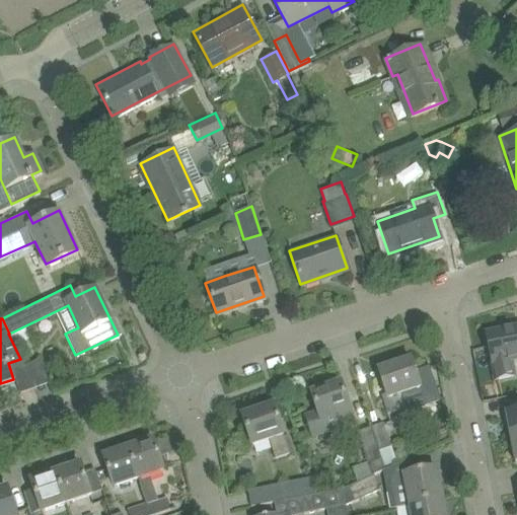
[(495,378),(511,375),(508,357),(516,355),(516,324),(486,330),(495,378)]
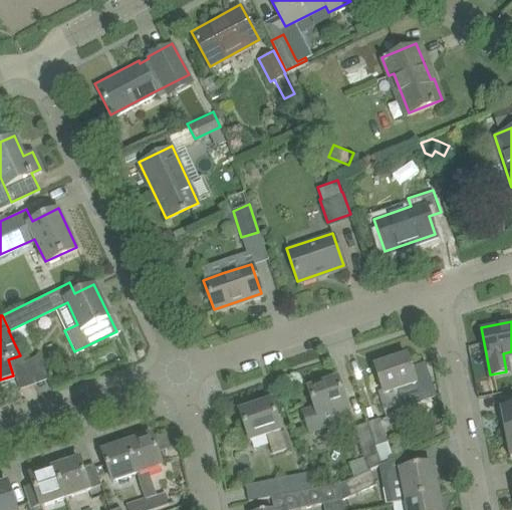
[(406,352),(373,363),(381,388),(377,389),(384,408),(401,402),(398,393),(432,380),(425,358),(410,363),(406,352)]
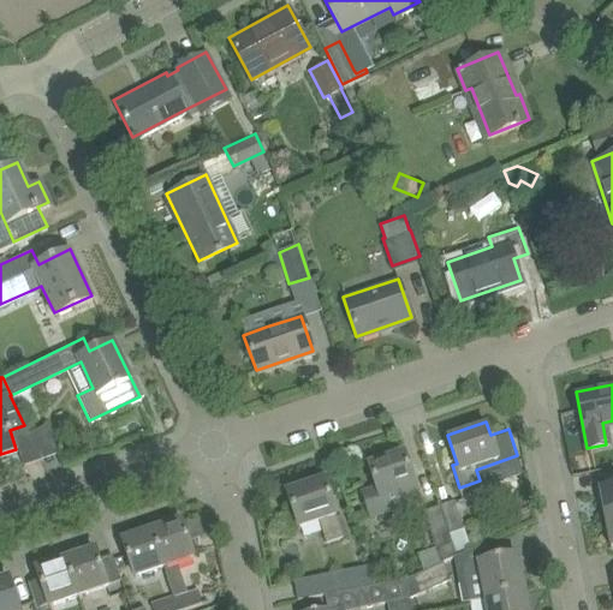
[(374,476),(361,480),(369,506),(373,516),(386,512),(405,506),(403,498),(418,494),(415,482),(410,468),(404,450),(369,462),(374,476)]
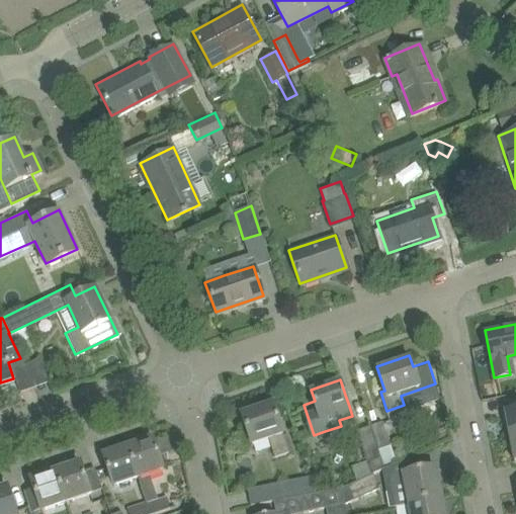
[(265,437),(272,455),(288,449),(272,402),(239,414),(249,443),(265,437)]
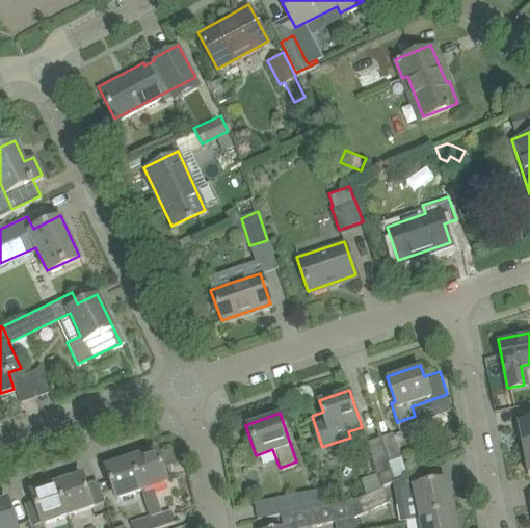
[(522,446),(529,444),(529,416),(517,419),(522,446)]
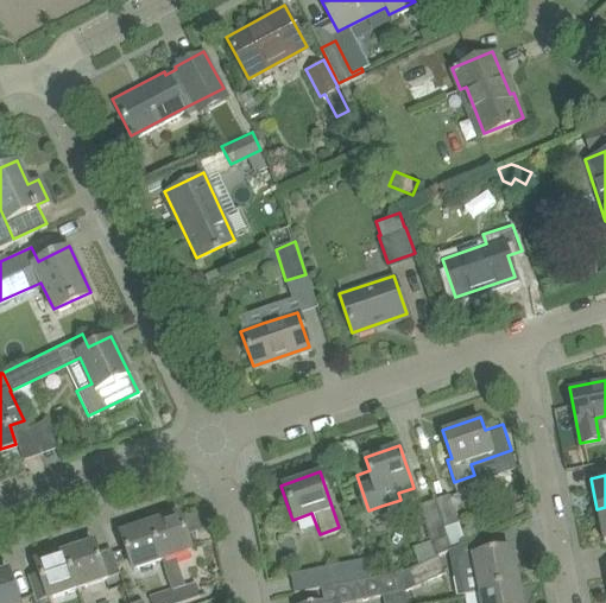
[(434,497),(443,525),(456,521),(448,493),(434,497)]
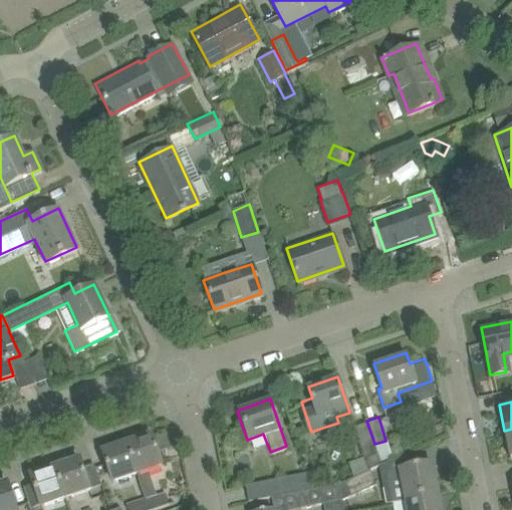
[(366,421),(353,426),(362,456),(363,457),(366,469),(368,468),(380,464),(379,459),(374,444),(366,421)]
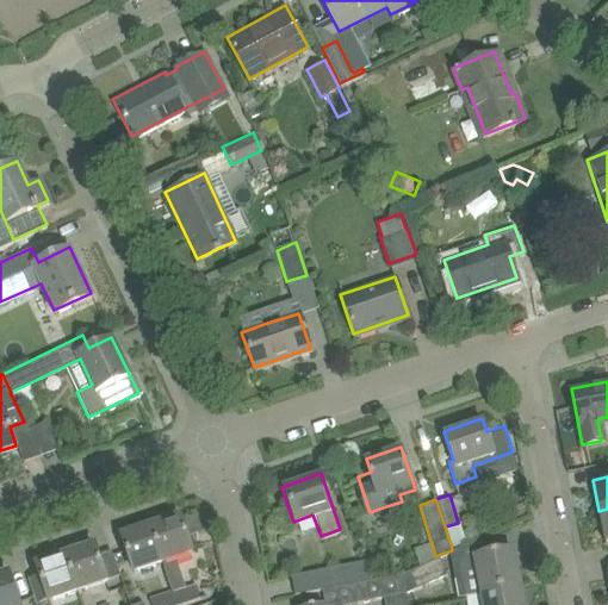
[(162,559),(161,559),(172,590),(173,590),(184,585),(174,555),(190,549),(179,515),(150,523),(162,559)]
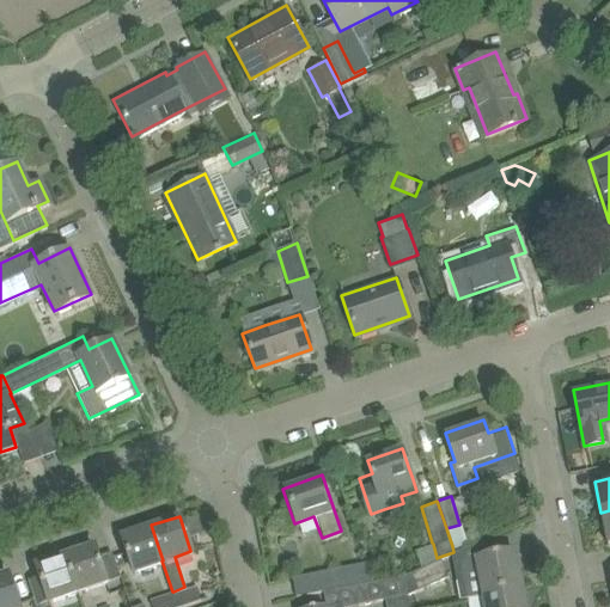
[(133,570),(162,560),(163,560),(151,525),(121,535),(133,570)]
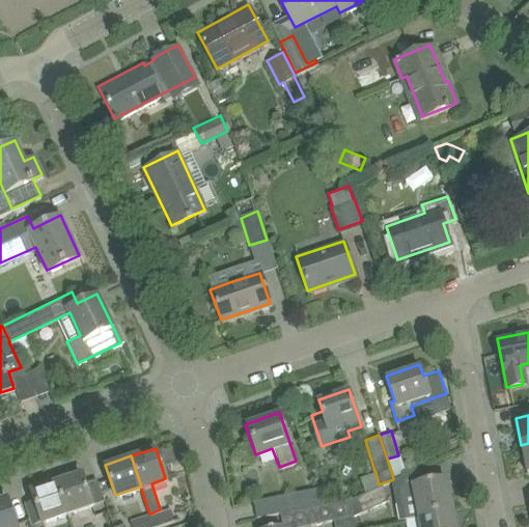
[(398,455),(387,459),(392,474),(399,472),(399,470),(402,469),(398,455)]
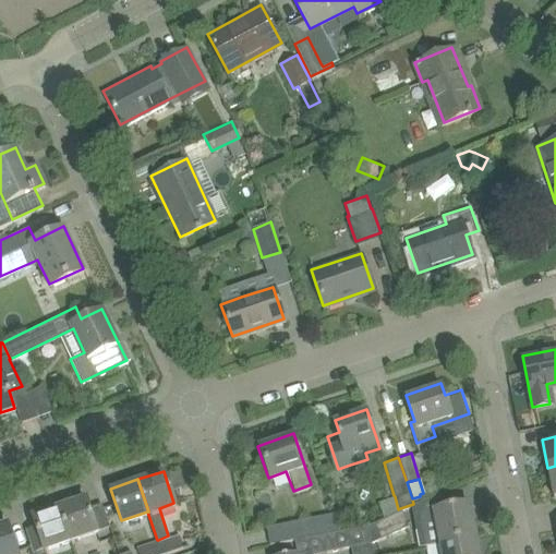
[(59,506),(70,538),(96,529),(85,497),(59,506)]
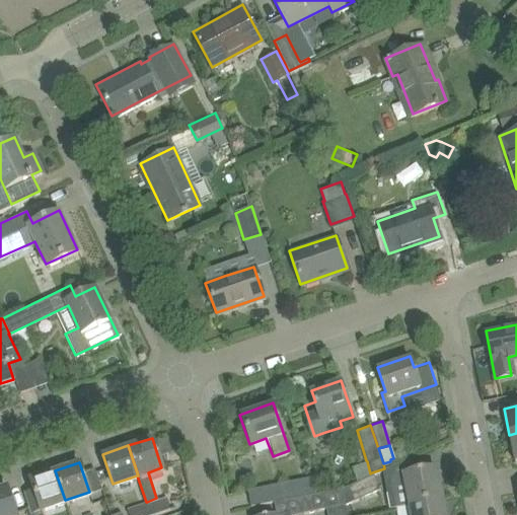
[(414,469),(402,471),(403,473),(405,488),(409,503),(441,497),(435,465),(414,469)]
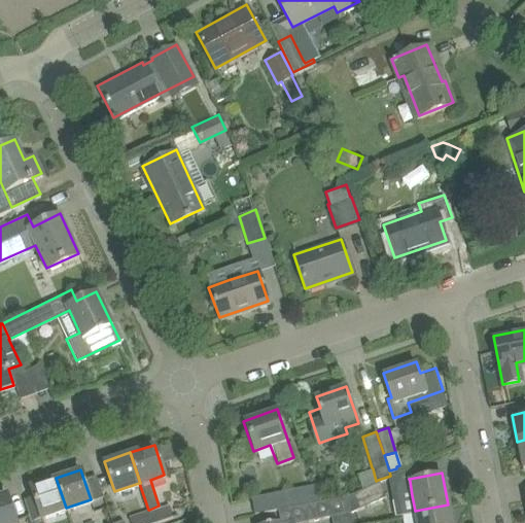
[(33,494),(24,497),(31,520),(66,508),(56,478),(45,481),(44,478),(32,481),(33,485),(31,486),(33,494)]
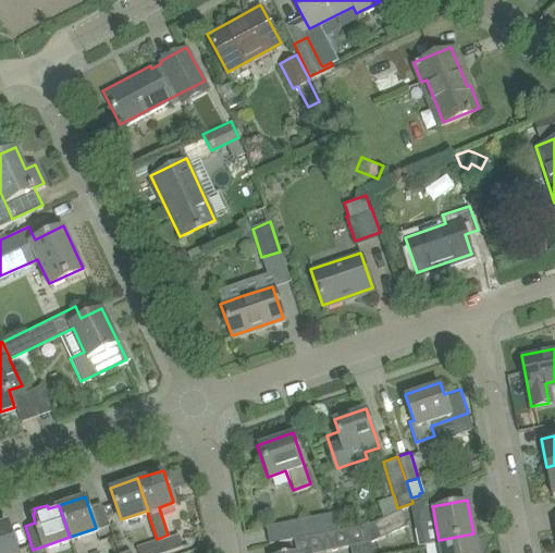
[(371,520),(367,523),(370,540),(377,538),(379,537),(407,524),(399,507),(397,508),(382,515),(371,520)]
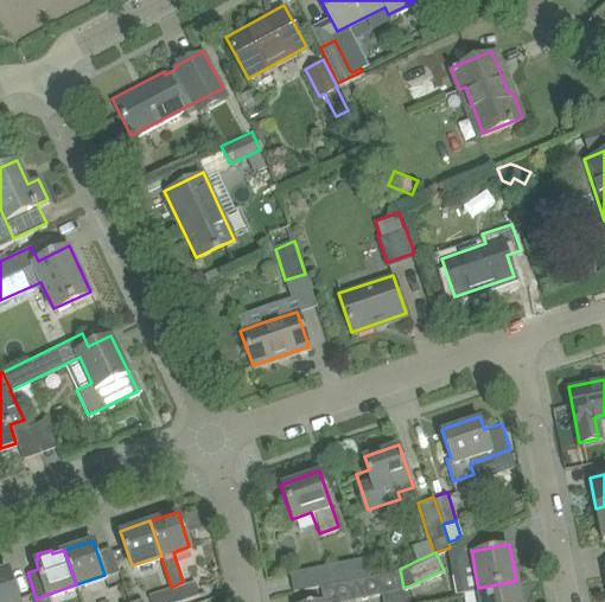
[(318,586),(335,582),(368,576),(363,556),(288,571),(292,590),(318,586)]
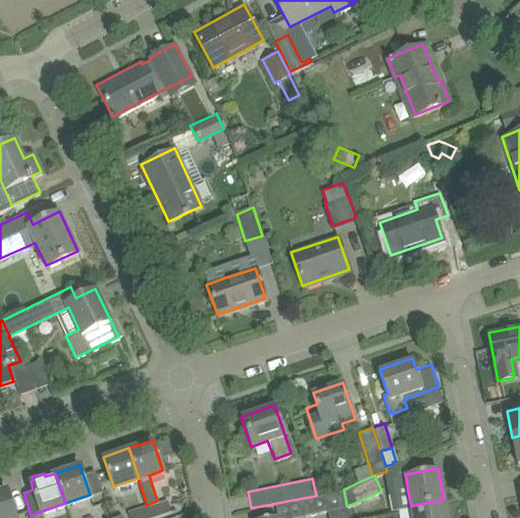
[(0,517),(15,517),(6,489),(0,491),(0,517)]
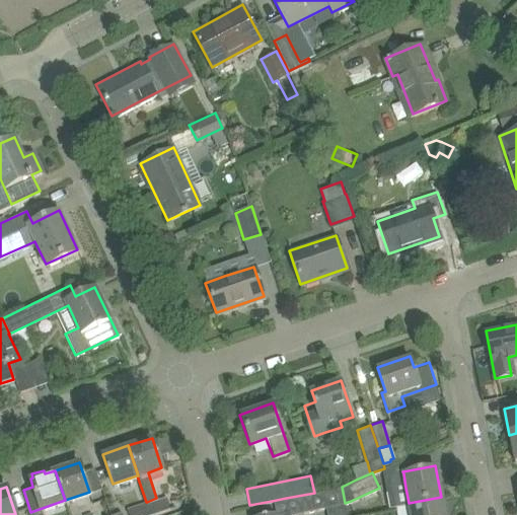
[(286,498),(290,513),(325,506),(326,514),(346,514),(346,513),(342,487),(314,493),(286,498)]
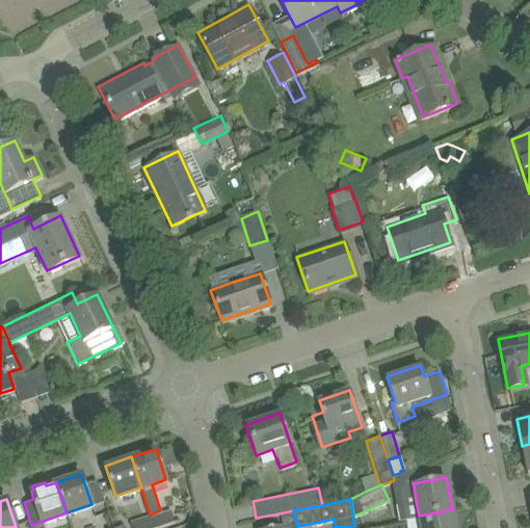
[(160,510),(151,515),(154,525),(174,519),(169,507),(160,510)]
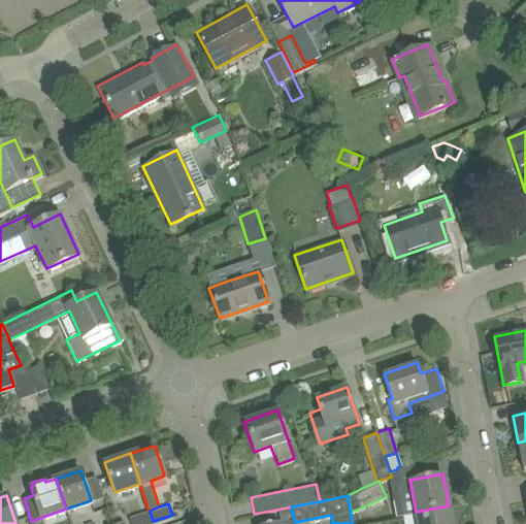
[(418,523),(452,523),(449,505),(416,512),(418,523)]
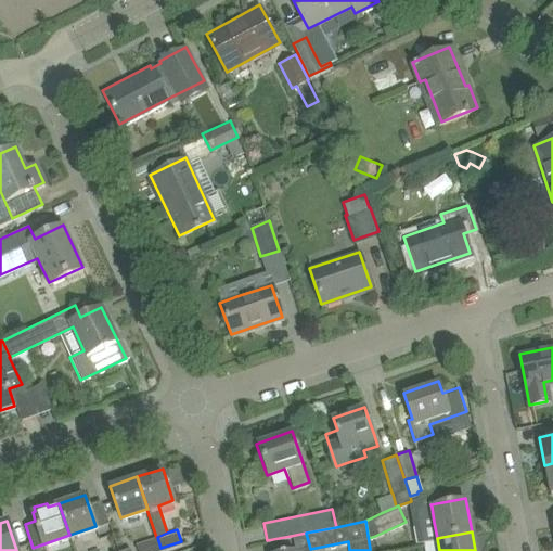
[(136,543),(138,550),(152,550),(161,549),(156,537),(136,543)]
